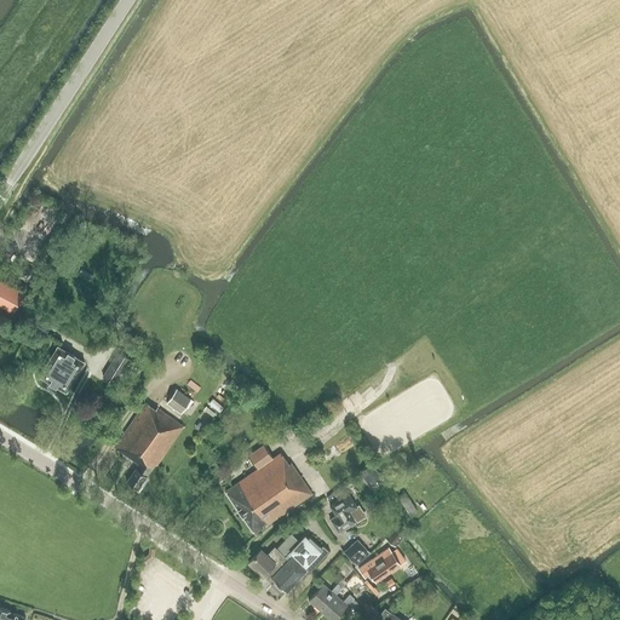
[(28,280),(33,270),(26,267),(19,276),(28,280)]
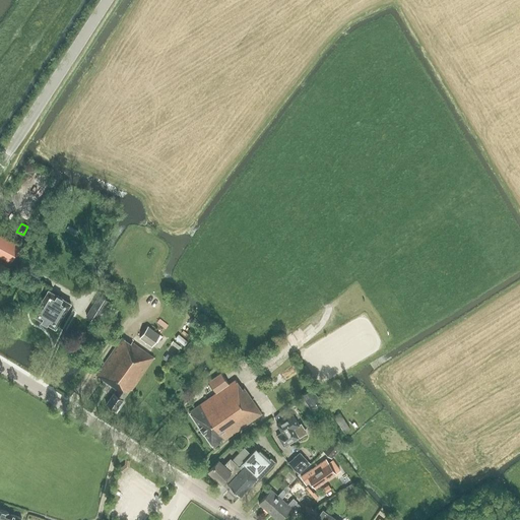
[(69,223),(67,229),(77,233),(79,228),(69,223)]
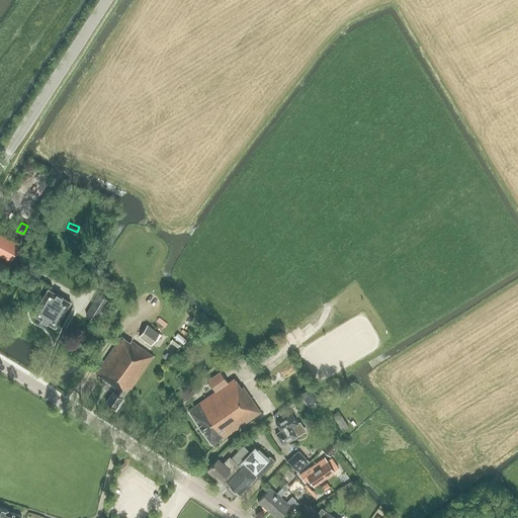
[(0,255),(11,261),(20,244),(0,232),(0,255)]
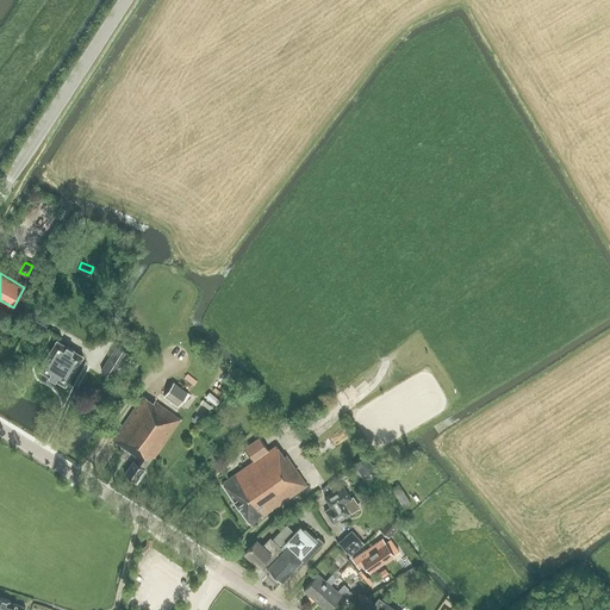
[(50,319),(39,313),(35,323),(45,329),(50,319)]
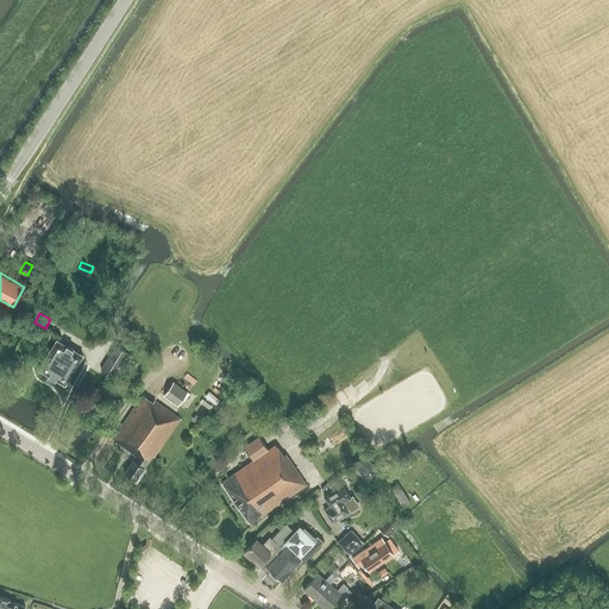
[(117,374),(131,347),(117,339),(102,365),(117,374)]
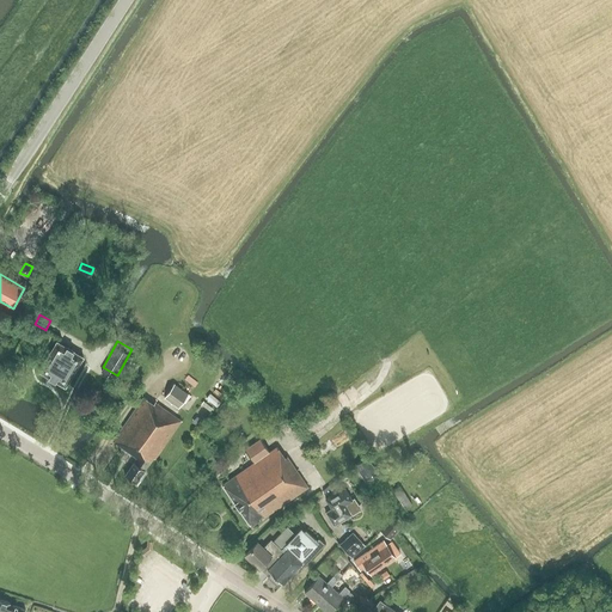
[(66,387),(84,357),(57,342),(40,371),(66,387)]
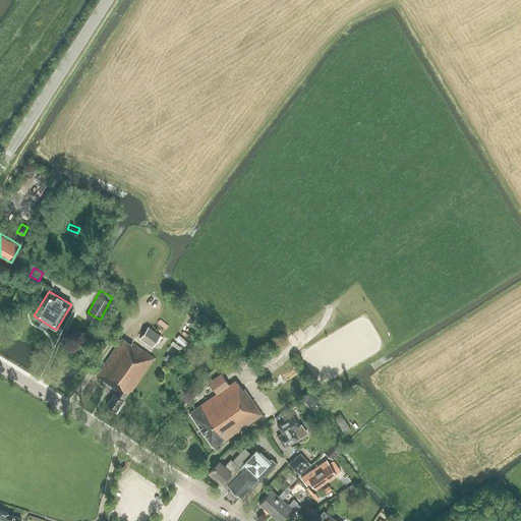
[(153,347),(161,335),(149,327),(140,338),(153,347)]
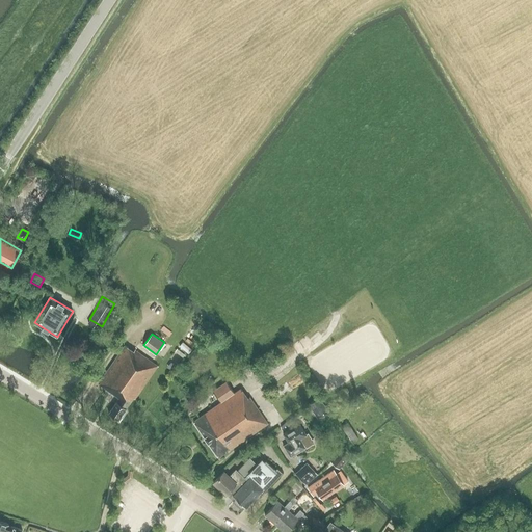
[(135,399),(158,367),(134,350),(133,351),(125,346),(99,383),(120,398),(108,414),(117,420),(133,398),(135,399)]
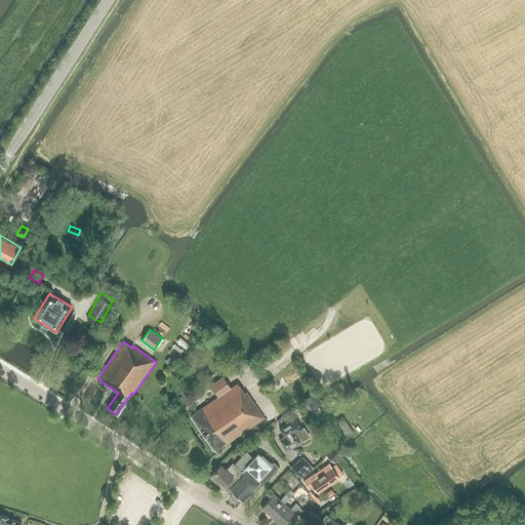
[(215,452),(265,418),(246,392),(244,393),(238,384),(232,388),(224,376),(210,386),(218,398),(191,416),(215,452)]
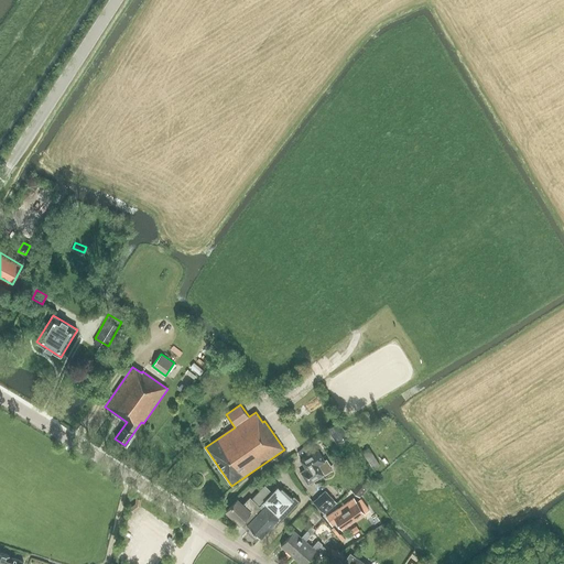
[(347,434),(337,422),(327,430),(336,442),(347,434)]
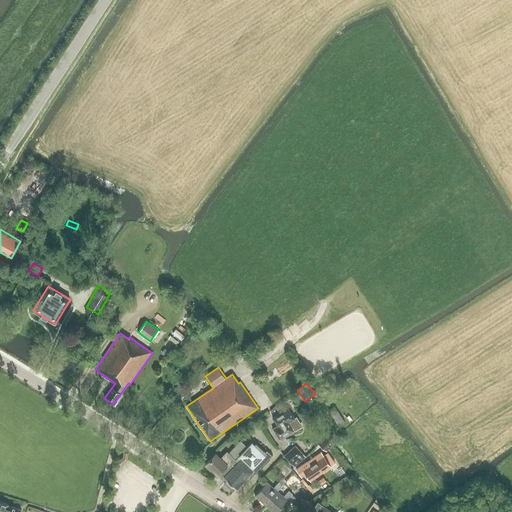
[(283,411),(278,403),(270,410),(274,416),(283,411)]
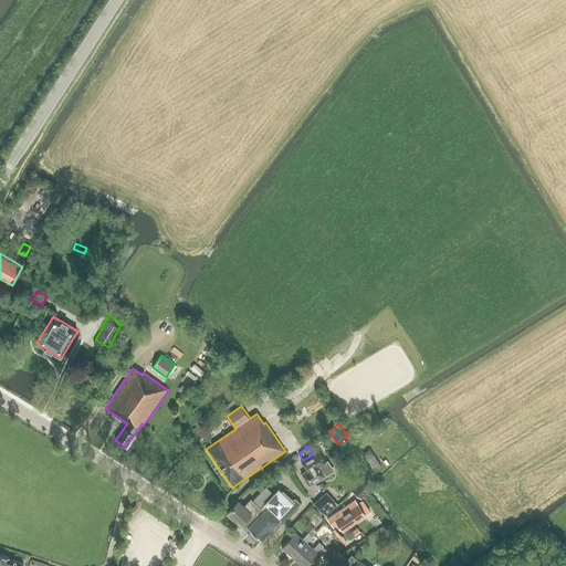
[(380,465),(370,450),(364,453),(374,470),(380,465)]
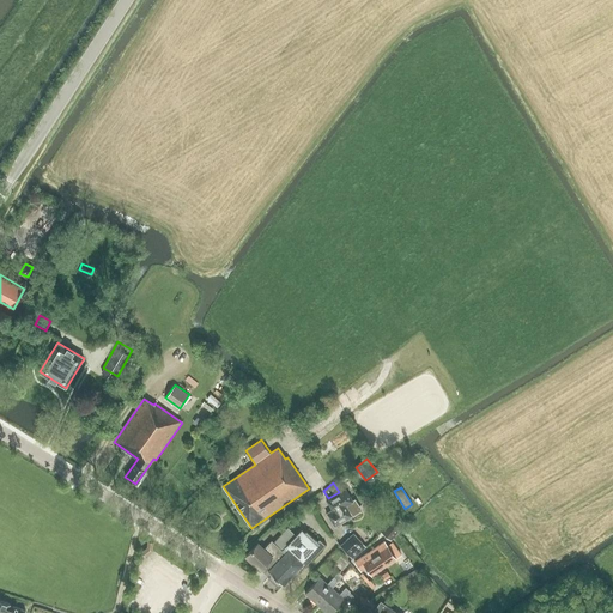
[(357,507),(357,504),(356,502),(353,502),(345,489),(326,501),(332,510),(326,514),(335,527),(353,516),(349,509),(352,507),(354,508),(357,507)]
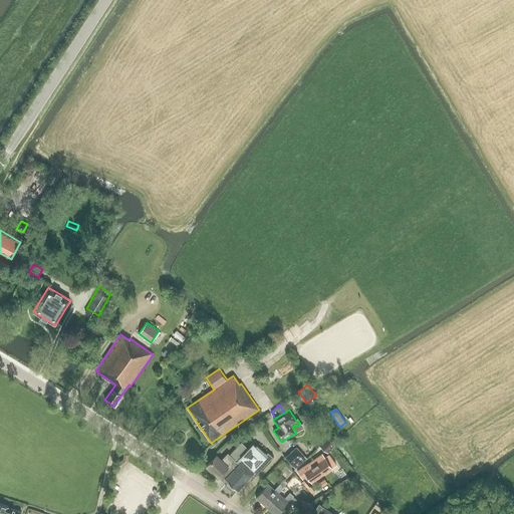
[(337,442),(328,434),(319,445),(328,453),(337,442)]
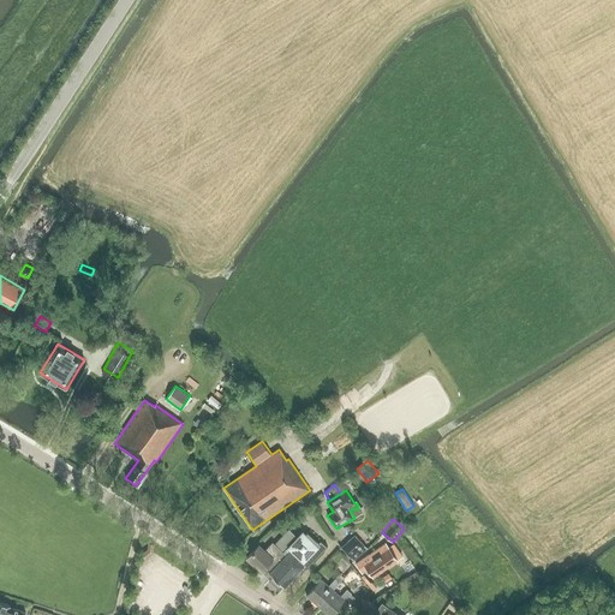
[(304,571),(327,547),(321,542),(318,544),(308,533),(305,535),(303,531),(297,537),(288,530),(274,544),(273,543),(264,551),(258,545),(246,557),(261,571),(270,579),(280,589),(282,585),(284,586),(302,568),(304,571)]
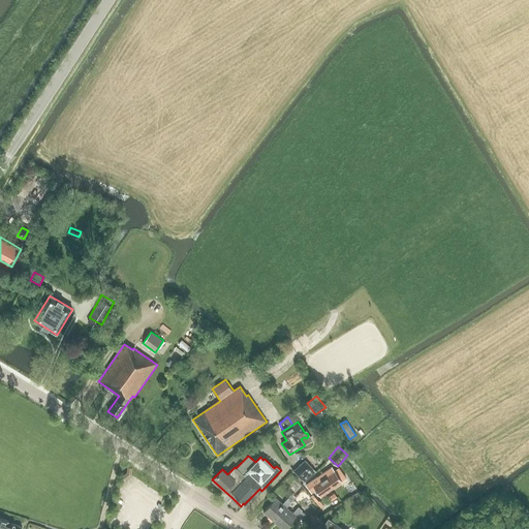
[(305,461),(293,470),(304,483),(315,472),(305,461)]
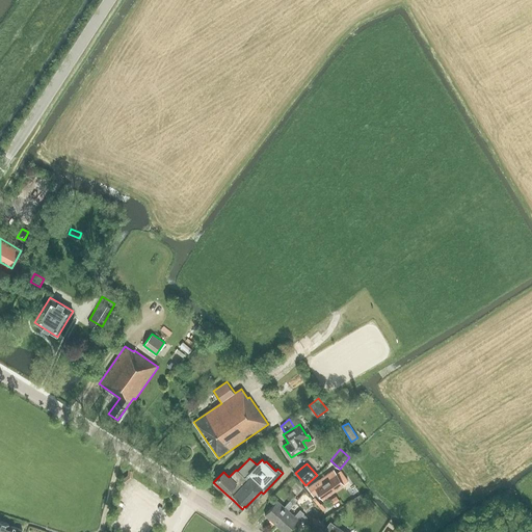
[(313,484),(308,488),(313,496),(318,493),(323,499),(344,484),(334,470),(313,484)]
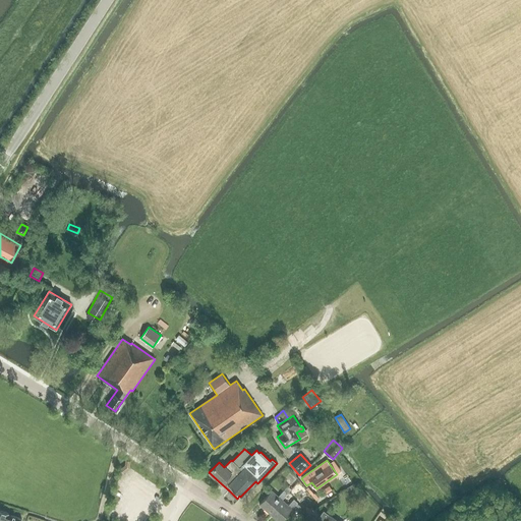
[(359,493),(353,483),(345,488),(351,497),(359,493)]
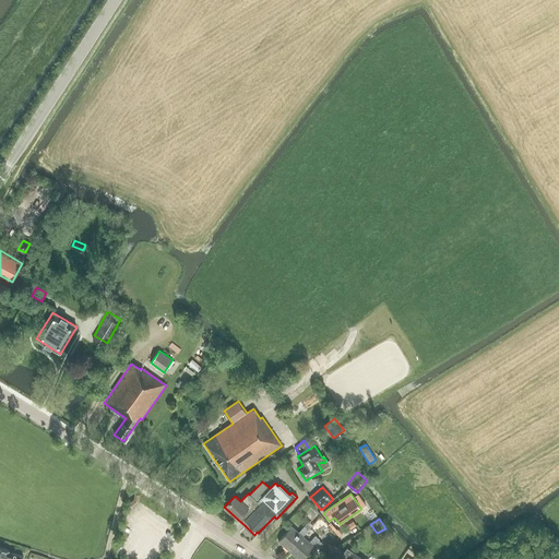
[(278,540),(289,550),(302,536),(312,525),(309,522),(305,526),(298,533),(292,526),(278,540)]
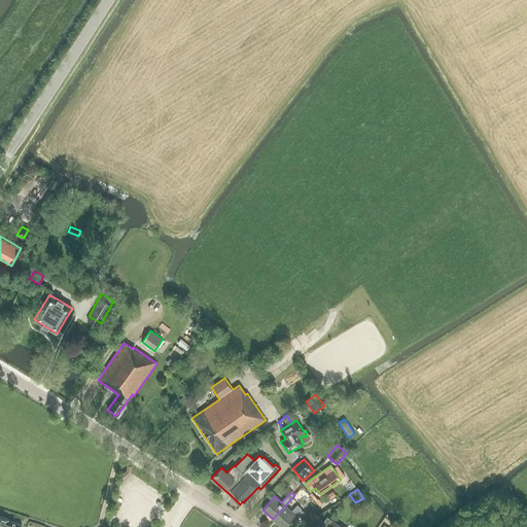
[(312,492),(310,494),(320,506),(323,503),(318,498),(318,499),(312,492)]
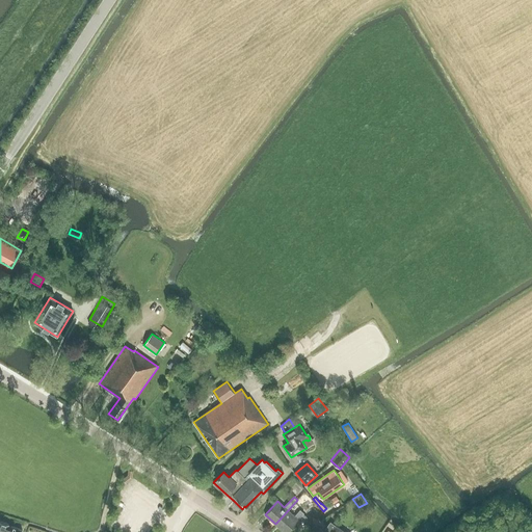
[(288,510),(275,524),(284,531),(287,531),(304,513),(300,510),(294,516),(288,510)]
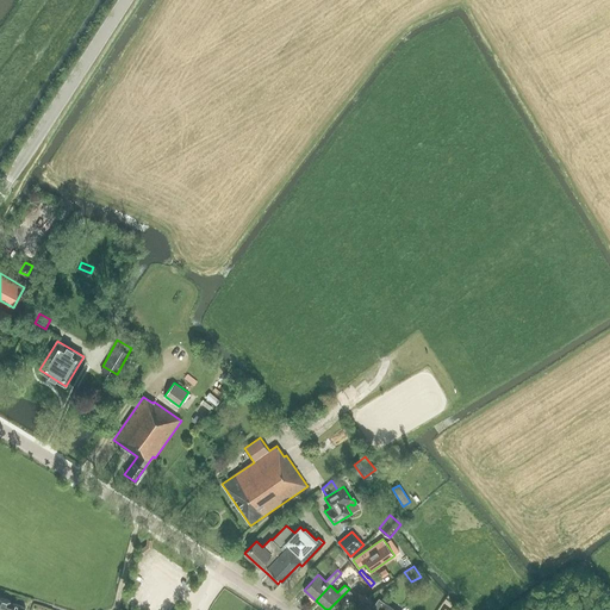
[(0,609),(24,609),(25,608),(10,602),(10,601),(0,597),(0,609)]
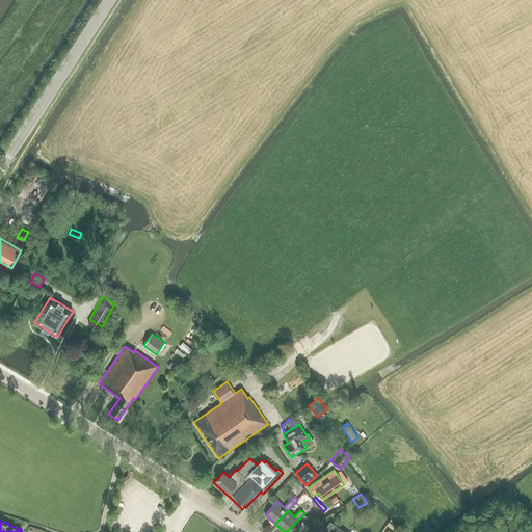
[(344,531),(336,526),(330,523),(323,531),(344,531)]
